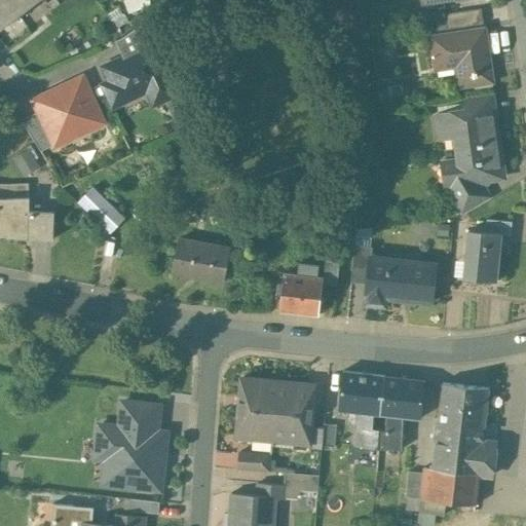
[(0,0),(0,23),(15,12),(19,15),(20,14),(17,10),(31,0),(0,0)]
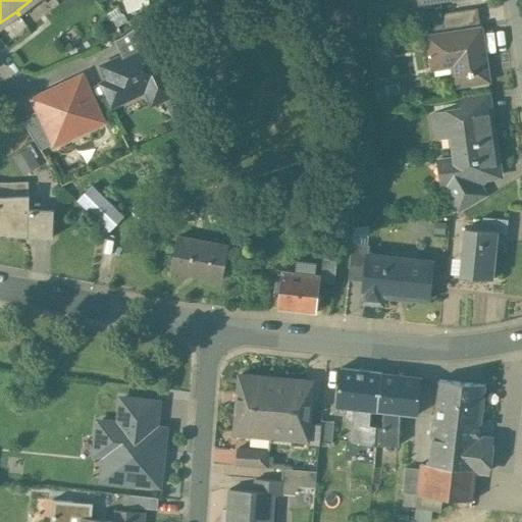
[(147,0),(124,0),(128,12),(149,4),(147,0)]
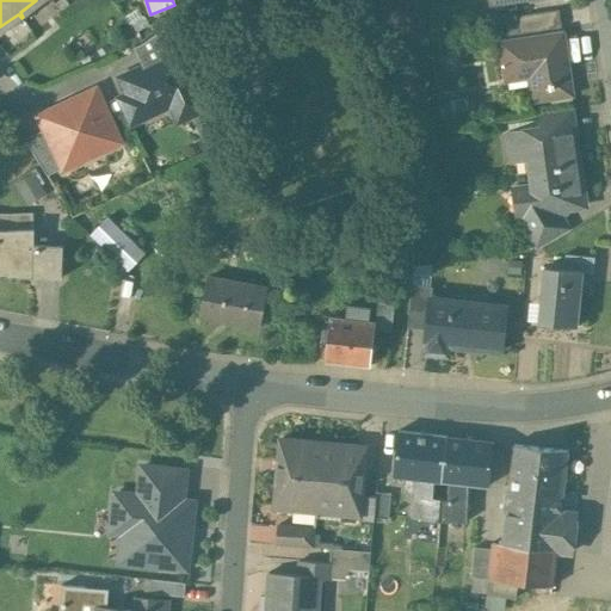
[(560,8),(518,14),(520,32),(563,26),(560,8)]
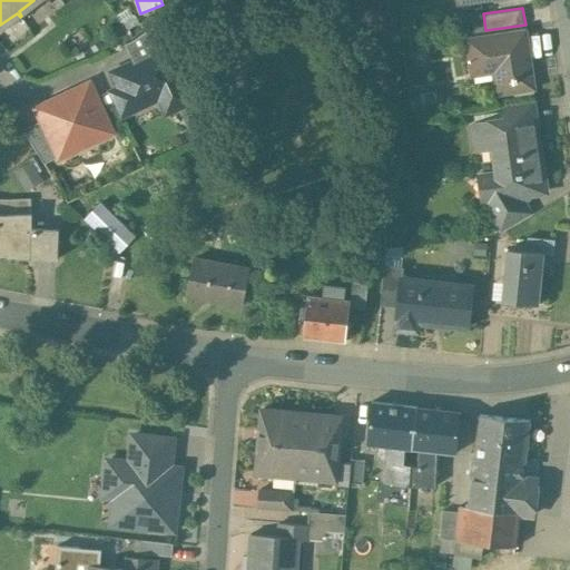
[(154,23),(131,39),(125,42),(134,64),(165,49),(154,23)]
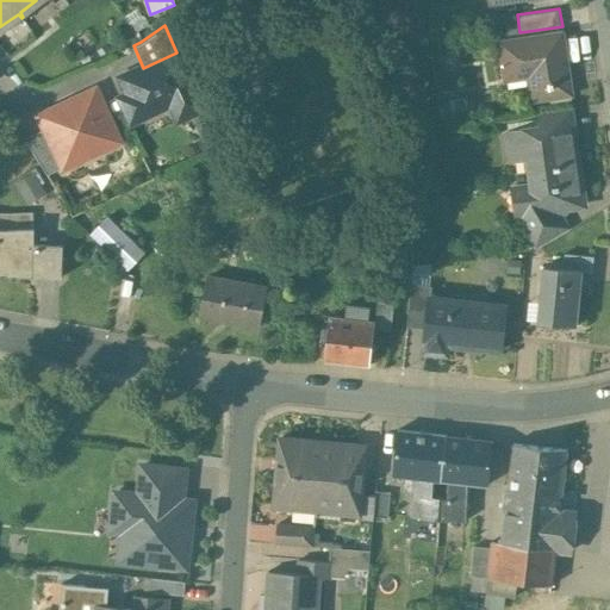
[(564,33),(502,43),(506,75),(530,72),(535,101),(573,95),(564,33)]
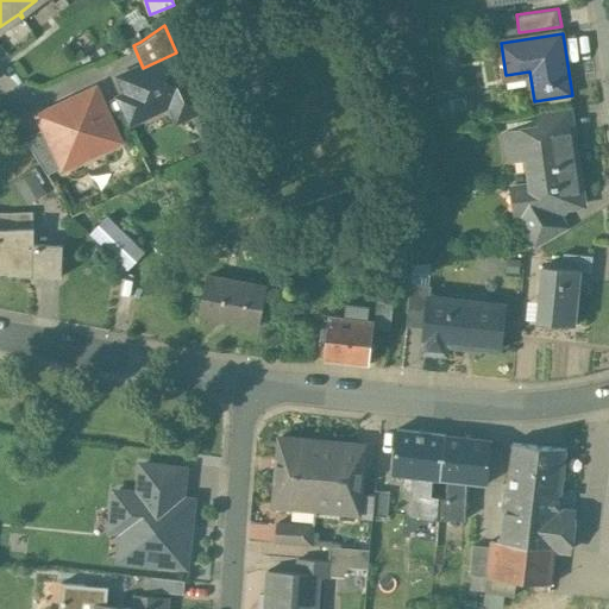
[(203,108),(177,51),(176,52),(143,68),(121,77),(127,90),(136,111),(137,110),(159,100),(161,105),(167,106),(171,105),(179,119),(203,108)]
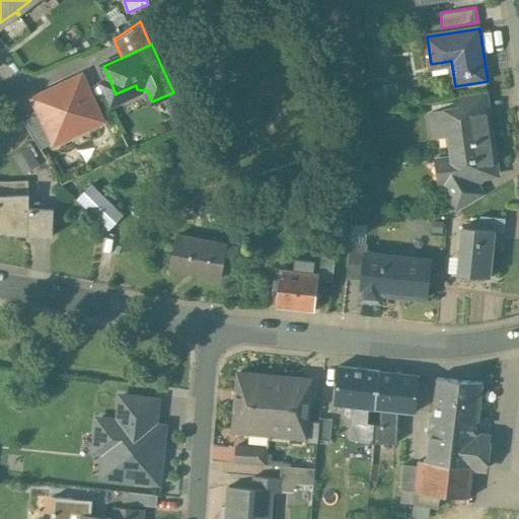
[(81,76),(33,98),(39,109),(51,137),(53,136),(67,130),(70,136),(86,128),(83,122),(98,115),(81,76)]
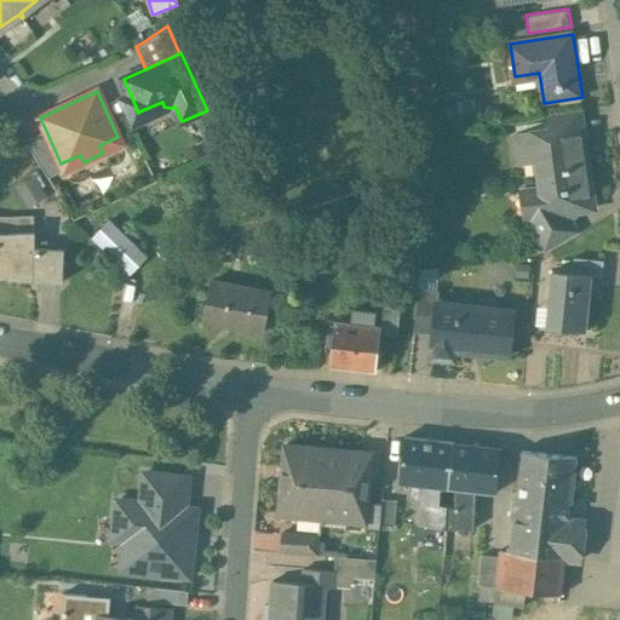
[(138,113),(130,92),(116,99),(131,130),(144,122),(139,112),(138,113)]
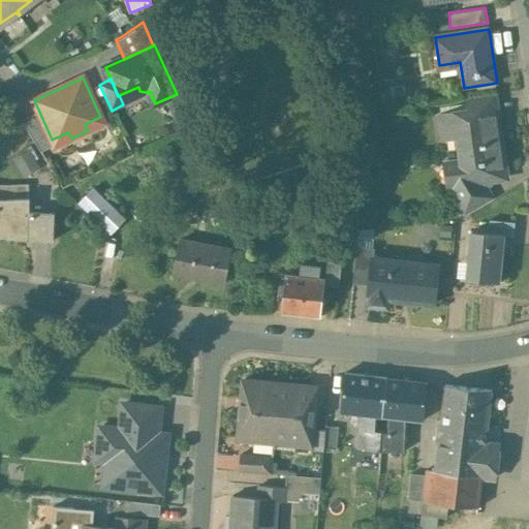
[(496,99),(470,103),(471,112),(472,118),(498,115),(496,99)]
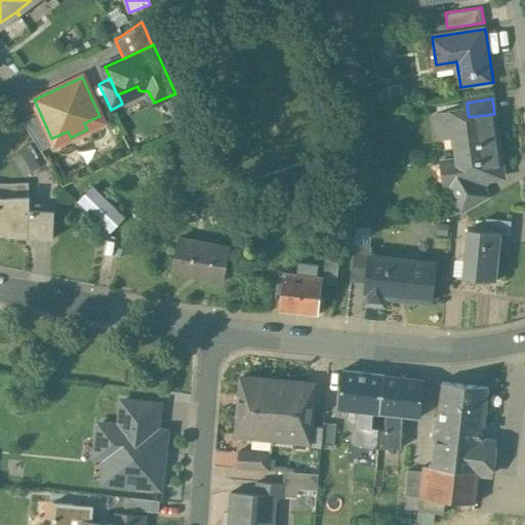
[(186,103),(174,107),(183,124),(194,119),(186,103)]
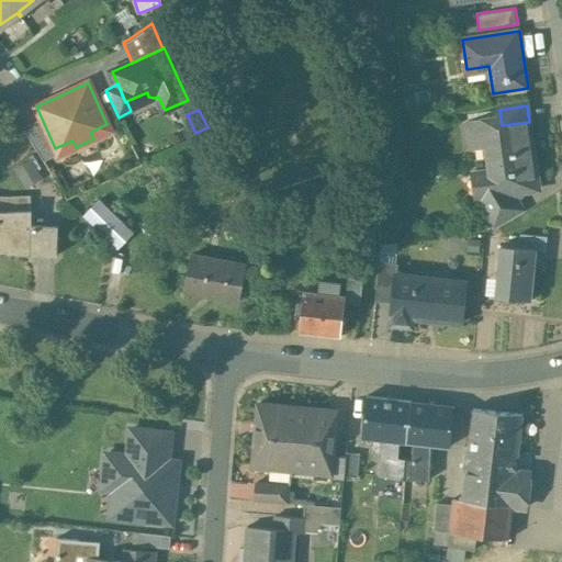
[(42,119),(23,128),(44,161),(59,154),(57,147),(55,148),(42,119)]
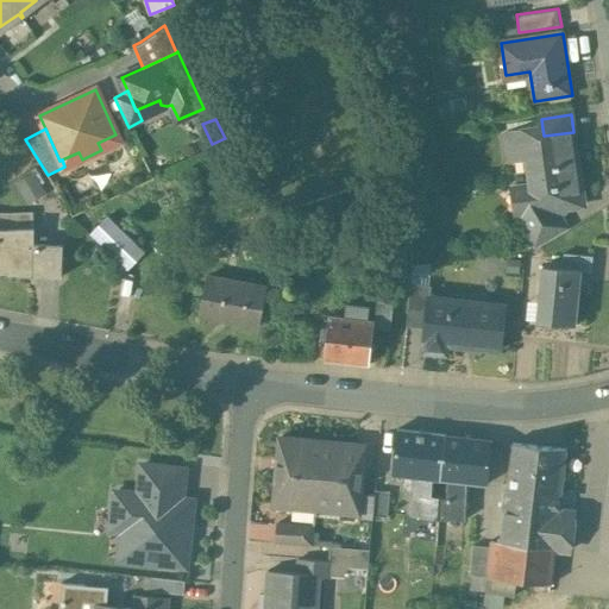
[(573,132),(544,136),(542,129),(508,133),(512,161),(537,157),(538,171),(531,171),(531,173),(578,167),(573,132)]
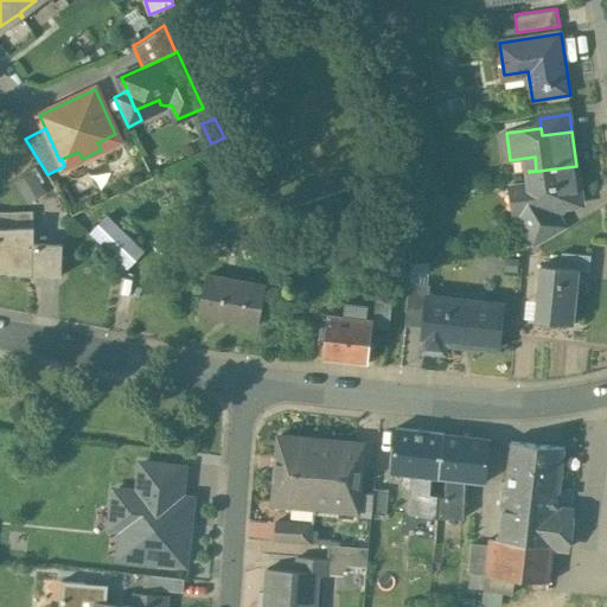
[(576,166),(529,172),(531,187),(512,190),(516,217),(519,217),(528,230),(556,213),(556,212),(562,211),(562,206),(582,204),(576,166)]
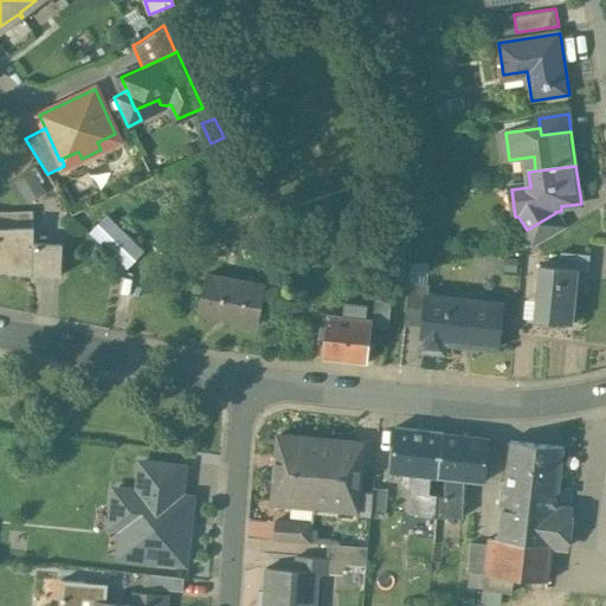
[(24,199),(44,189),(34,168),(14,178),(24,199)]
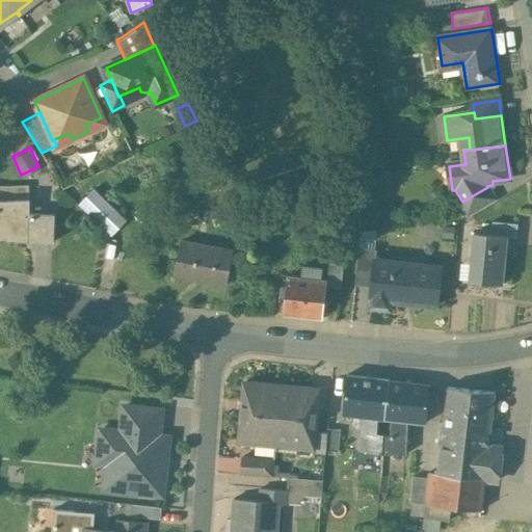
[(4,185),(0,184),(0,198),(1,200),(31,198),(28,185),(4,185)]
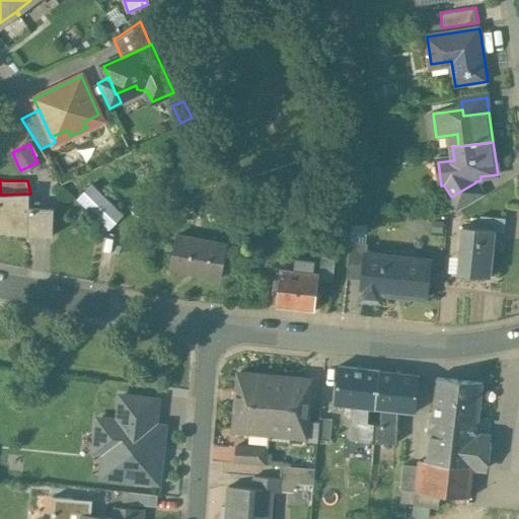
[(451,197),(448,199),(455,210),(457,208),(458,211),(478,199),(476,197),(483,194),(475,182),(451,197)]
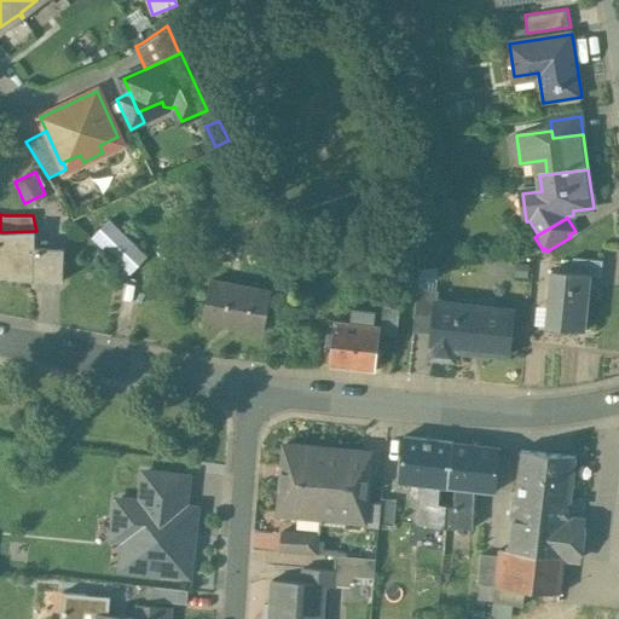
[(146,256),(109,220),(92,238),(129,275),(146,256)]
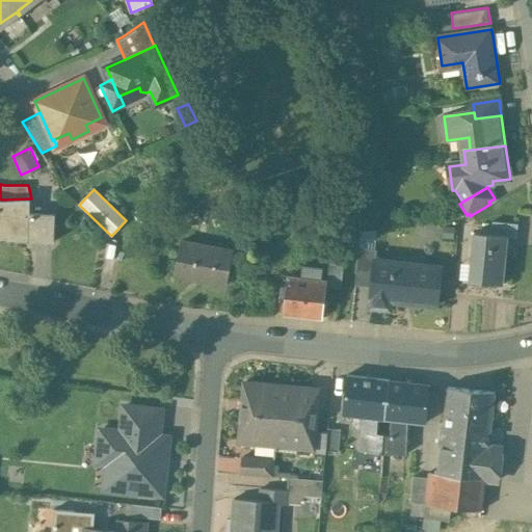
[(0,198),(0,231),(7,233),(6,240),(53,242),(54,214),(30,213),(31,198),(1,200),(0,198)]
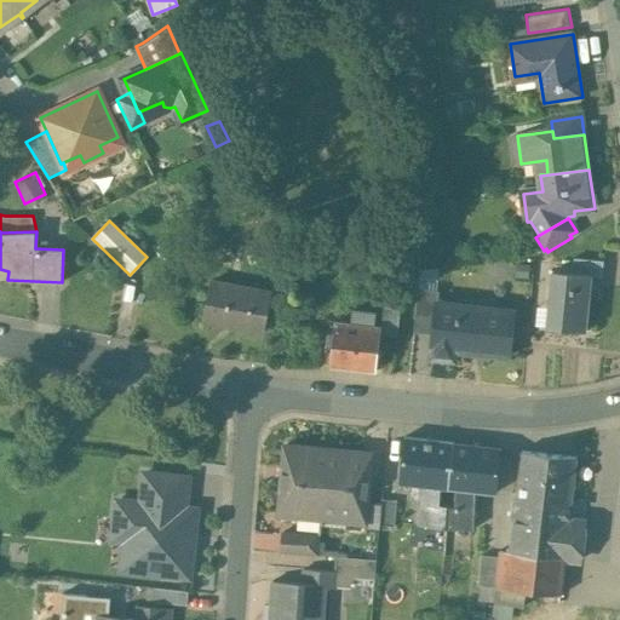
[(573,274),(552,271),(550,290),(552,290),(547,326),(546,326),(545,328),(584,333),(590,276),(602,277),(603,262),(574,258),(573,274)]
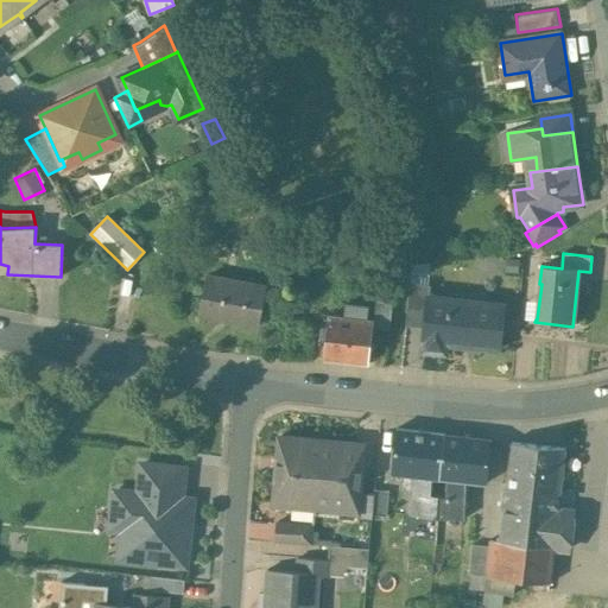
[(265,289),(204,278),(200,304),(233,310),(232,321),(258,325),(265,289)]
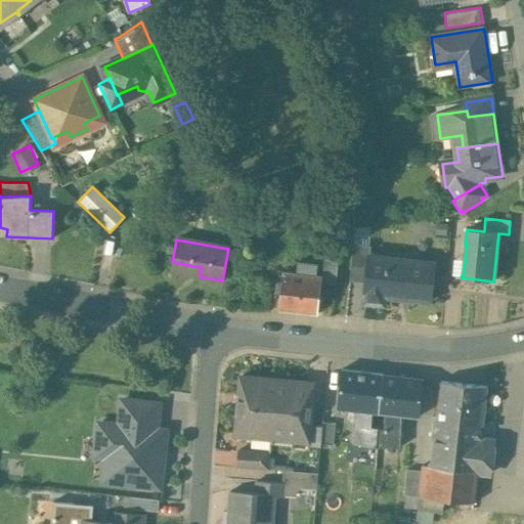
[(370,247),(353,245),(349,281),(365,284),(368,256),(369,256),(370,247)]
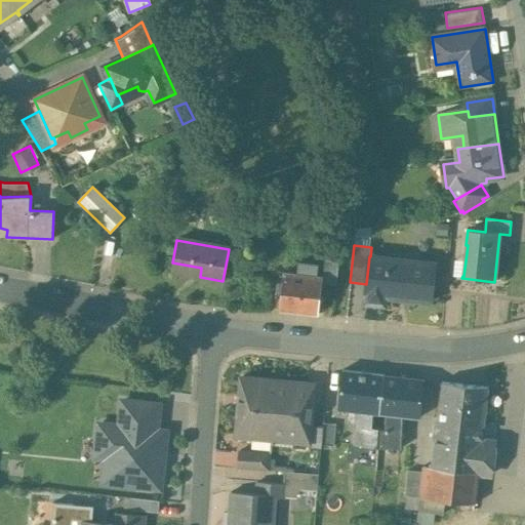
[(370,256),(369,256),(366,284),(364,304),(385,306),(387,289),(402,291),(401,299),(431,303),(435,263),(370,256)]
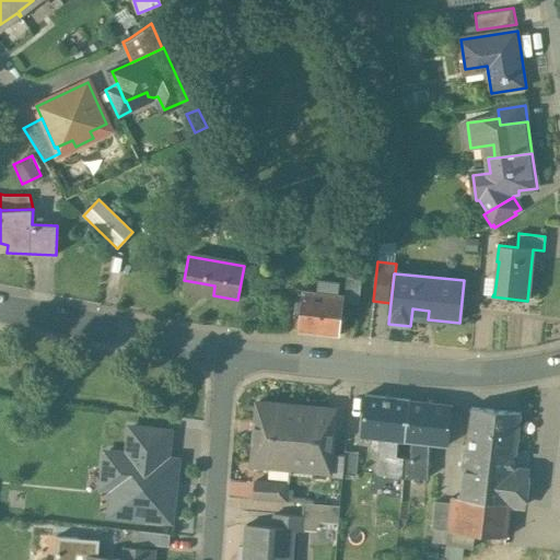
[(362,279),(347,277),(345,298),(343,298),(342,303),(359,304),(362,279)]
